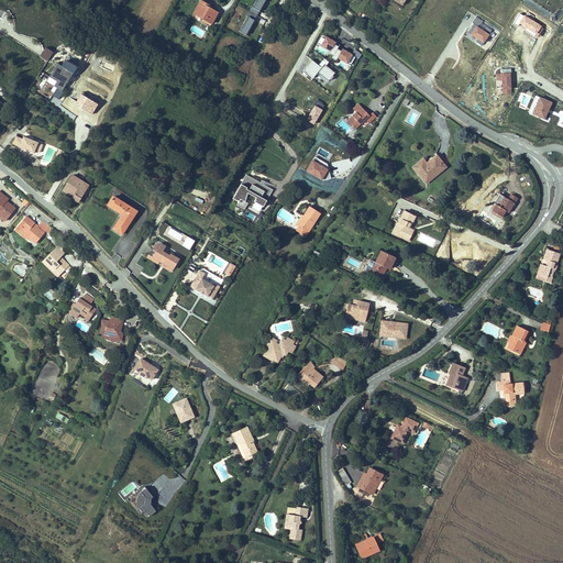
[(245,36),(265,0),(256,0),(252,9),(251,8),(245,18),(246,18),(239,32),(245,36)]
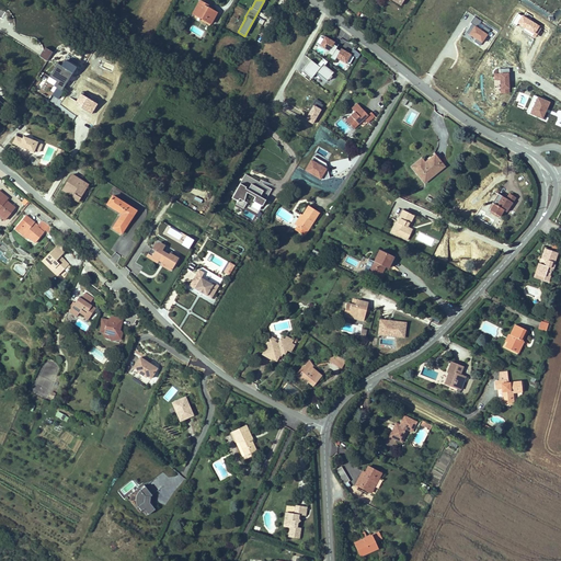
[(195,15),(202,2),(199,1),(191,18),(208,27),(210,24),(195,15)]
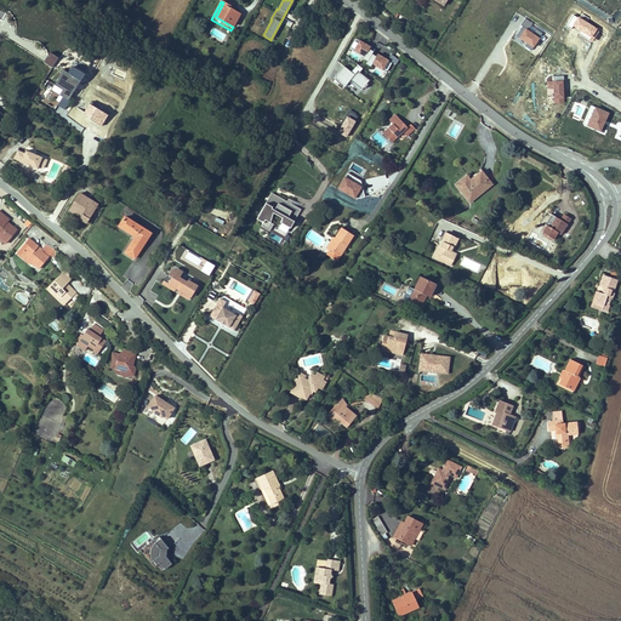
[(232,7),(223,3),(216,17),(233,27),(240,15),(232,10),(232,7)]
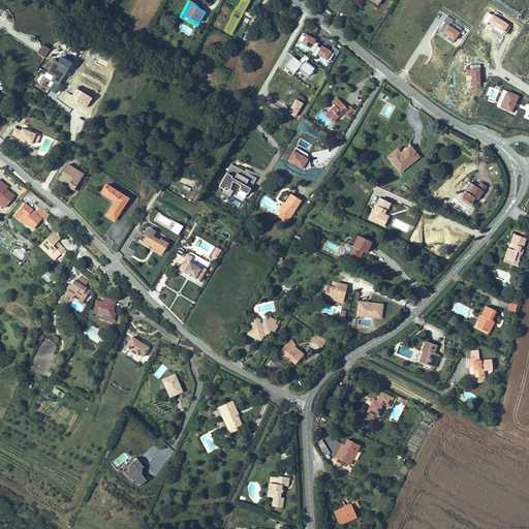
[(509,26),(489,13),(483,22),(504,35),(509,26)]
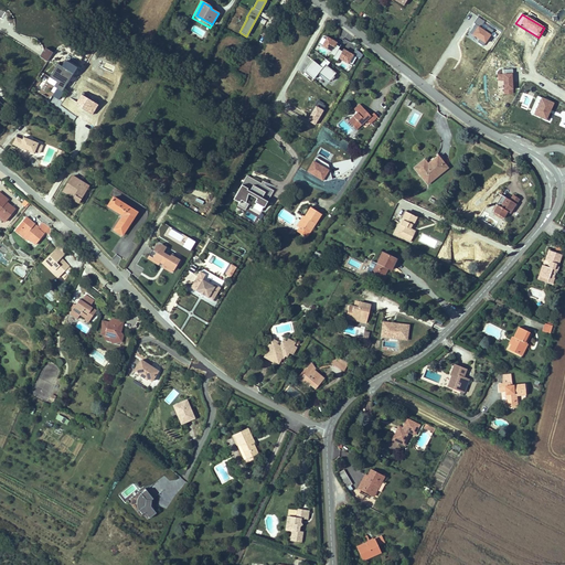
[(476,24),(470,32),(486,43),(491,34),(476,24)]
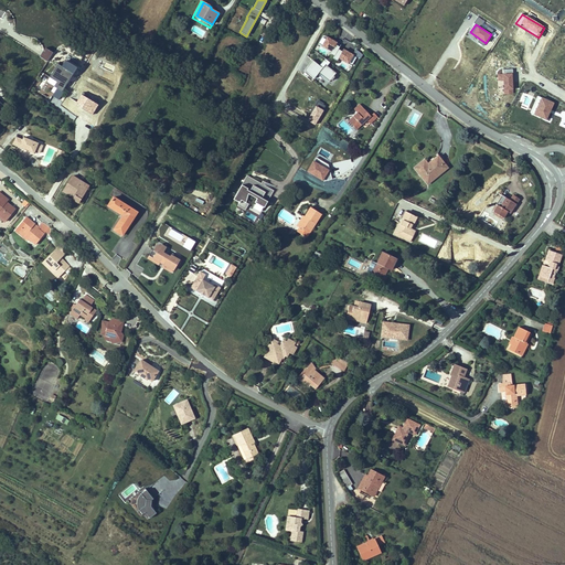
[(340,46),(336,44),(337,43),(327,38),(322,45),(332,51),(330,54),(334,56),(339,49),(339,48),(340,46)]
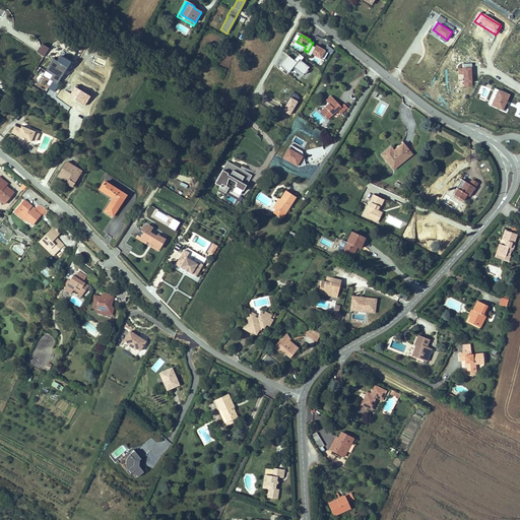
[(321,59),(325,51),(316,46),(315,47),(312,45),(308,52),(307,54),(311,56),(312,54),(321,59)]
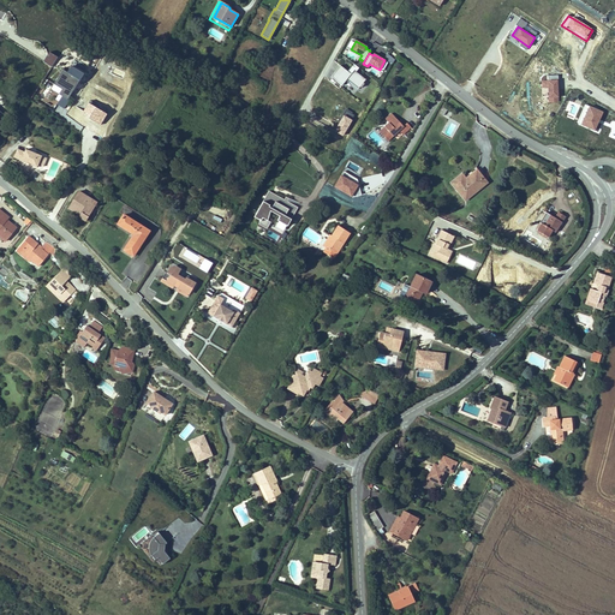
[(84,75),(71,66),(67,72),(63,70),(54,84),(61,89),(59,94),(61,96),(57,105),(64,109),(69,101),(67,100),(84,75)]
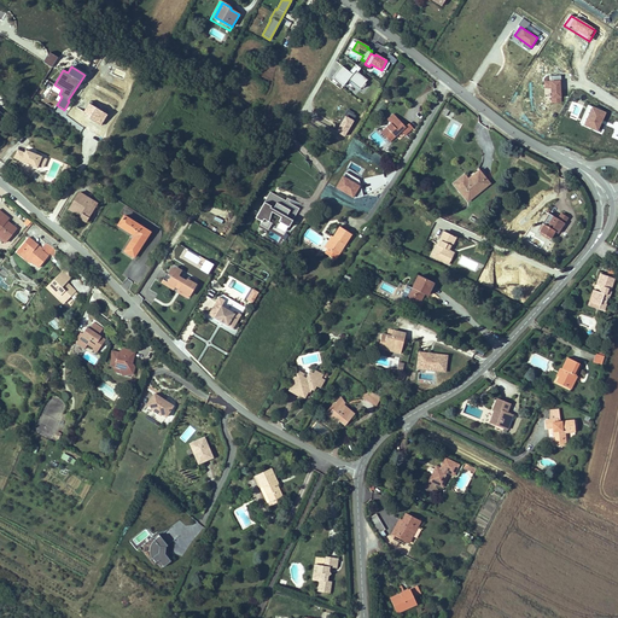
[(357,73),(356,71),(354,74),(351,74),(349,71),(342,66),(333,77),(344,86),(349,80),(361,89),(362,87),(363,88),(366,85),(365,83),(368,80),(357,73)]
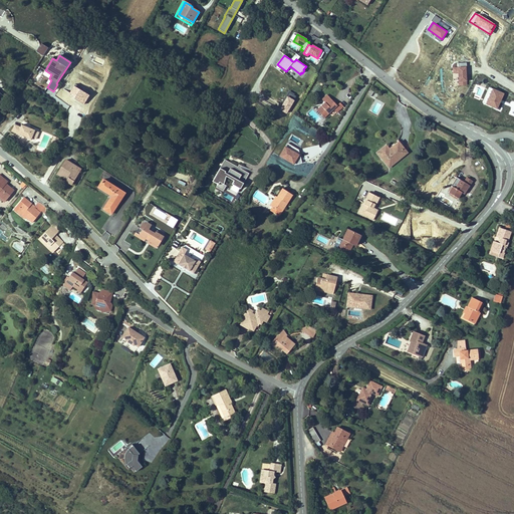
[(1,61),(7,67),(11,63),(5,58),(1,61)]
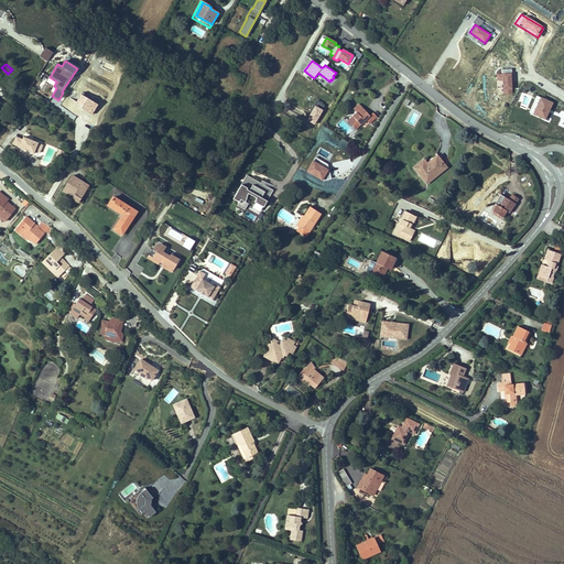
[(503,94),(512,94),(511,69),(503,69),(503,74),(497,74),(497,80),(503,80),(503,94)]
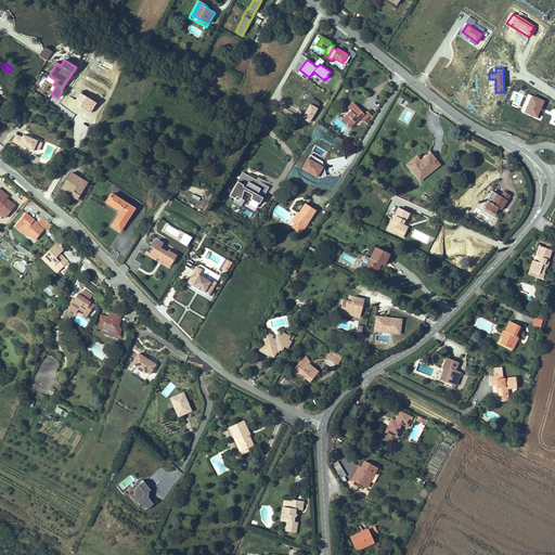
[(532,95),(525,113),(538,118),(544,102),(532,95)]
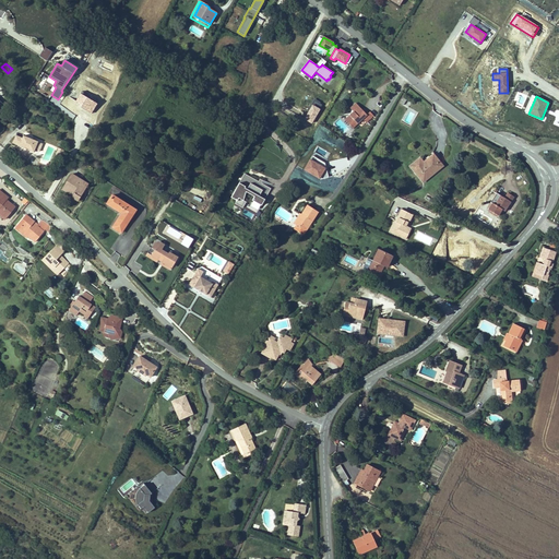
[(313,123),(322,104),(313,100),(305,120),(313,123)]
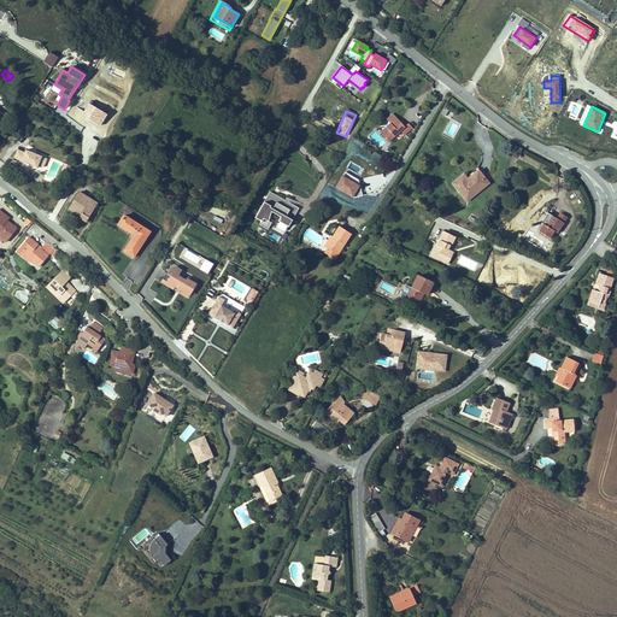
[(391,123),(383,131),(387,135),(386,137),(389,141),(398,134),(400,131),(401,133),(404,135),(412,128),(409,123),(405,127),(401,123),(400,122),(394,116),(388,121),(391,123)]
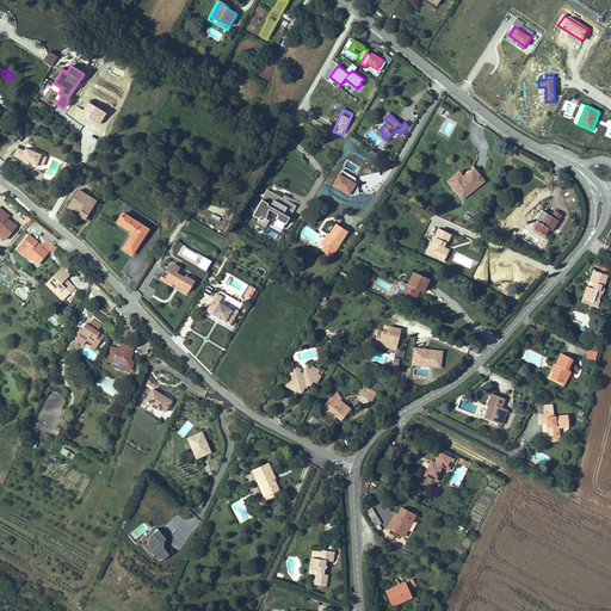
[(42,155),(25,148),(24,150),(17,148),(13,156),(20,160),(37,166),(38,164),(42,155)]
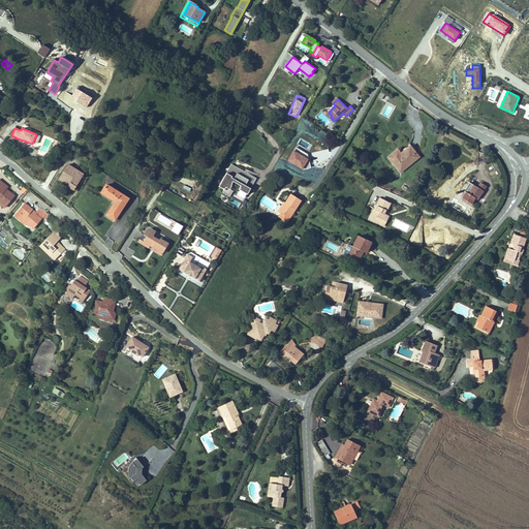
[(401,172),(415,160),(412,156),(415,153),(408,145),(399,153),(397,150),(389,157),(401,172)]
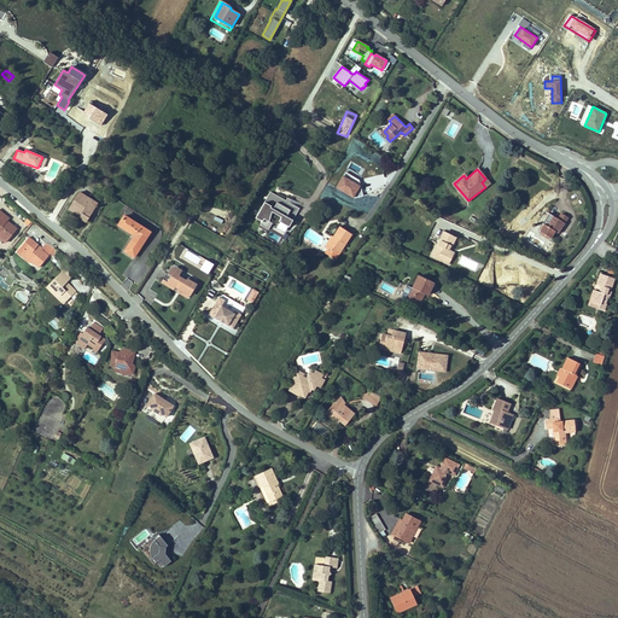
[(301,207),(272,190),(256,216),(262,220),(261,223),(269,228),(273,221),(269,220),(273,210),(281,215),(279,220),(290,225),(301,207)]
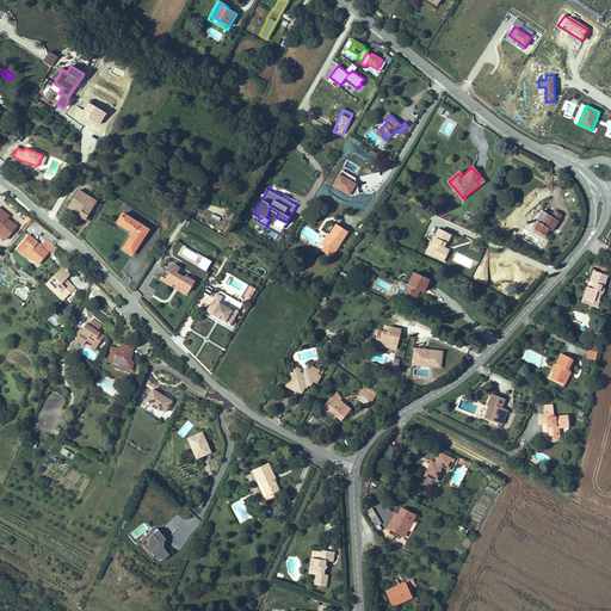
[(79,216),(86,220),(88,215),(87,215),(91,209),(90,208),(93,203),(86,198),(88,196),(79,190),(71,205),(81,211),(80,215),(79,216)]
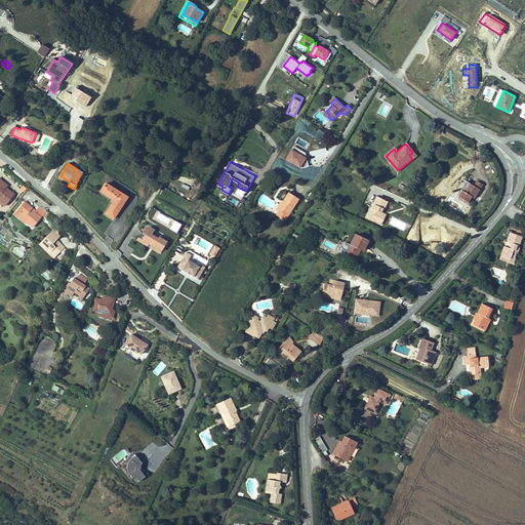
[(75,185),(76,185),(83,173),(76,168),(74,170),(80,174),(77,178),(78,179),(75,185)]
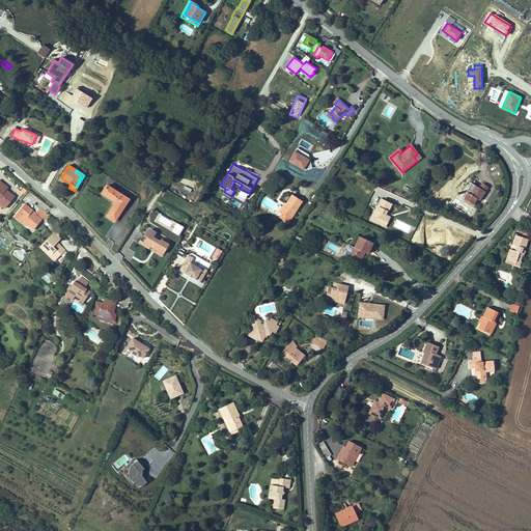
[(480,201),(485,192),(479,188),(475,186),(471,184),(466,192),(467,193),(464,199),(474,205),(477,199),(480,201)]
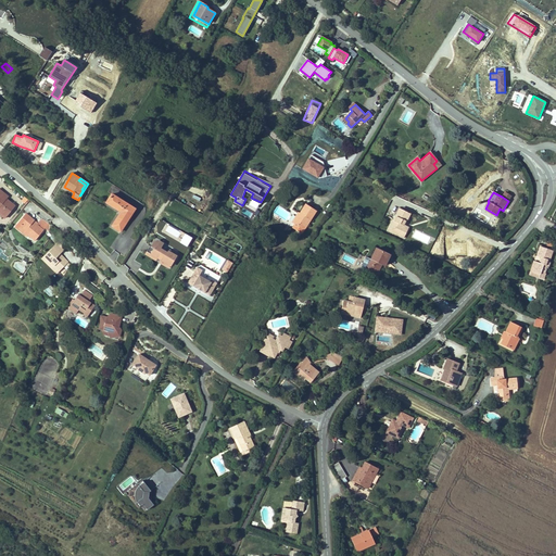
[(135,209),(112,194),(106,202),(122,212),(112,226),(121,231),(135,209)]
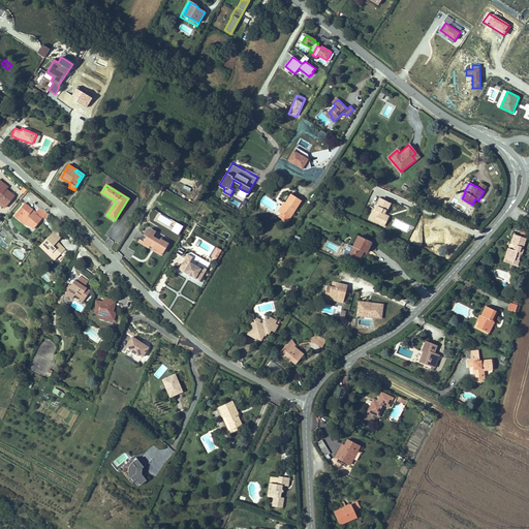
[(0,210),(2,212),(9,201),(1,195),(0,194),(0,210)]
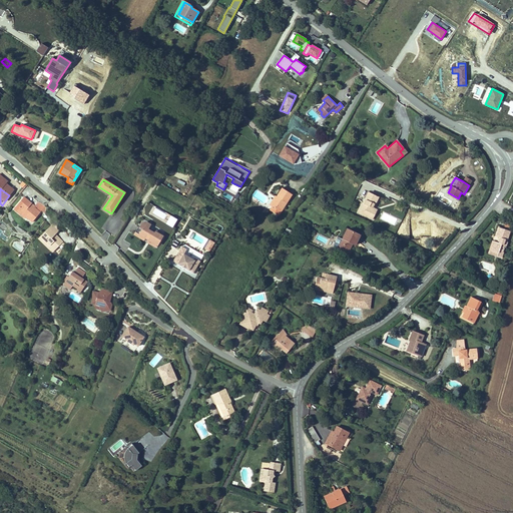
[(273,207),(281,212),(292,194),(283,188),(277,196),(276,195),(270,205),(273,207)]
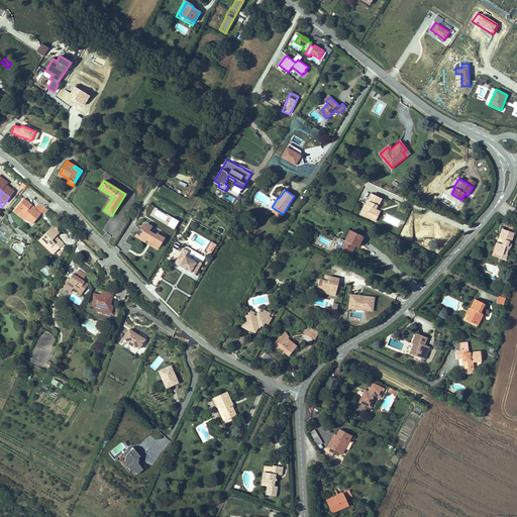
[(256,191),(252,201),(267,208),(272,198),(256,191)]
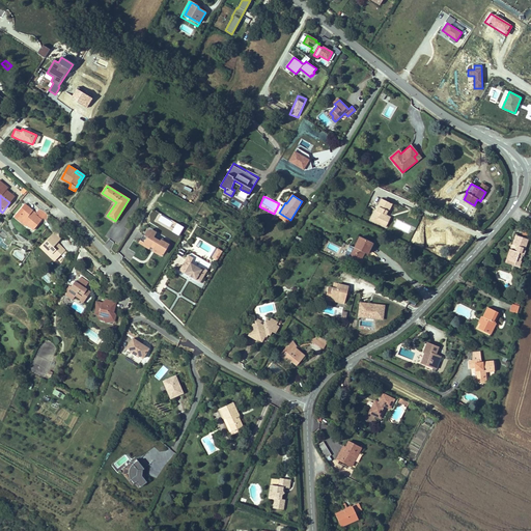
[(391,204),(381,199),(375,210),(370,220),(386,227),(390,218),(386,216),(385,215),(387,212),(388,212),(391,204)]
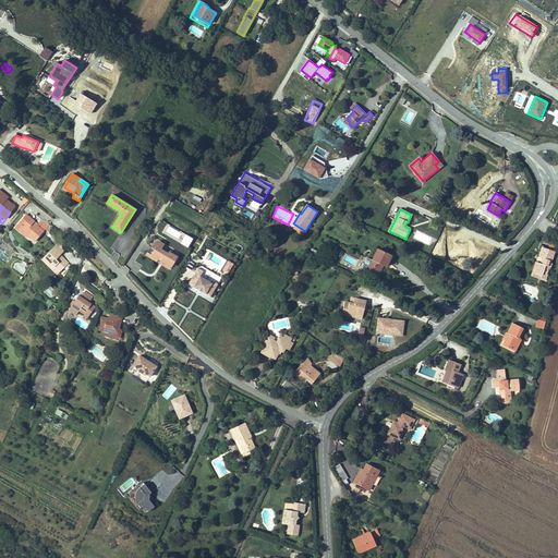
[(15,234),(13,238),(33,249),(39,237),(31,232),(33,230),(16,221),(11,231),(15,234)]
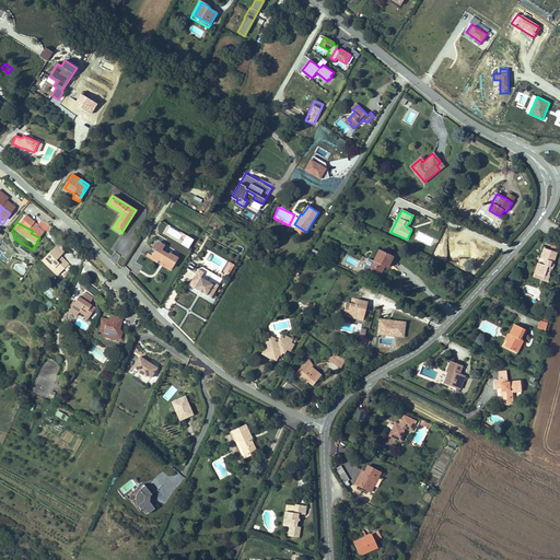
[(306,232),(298,226),(295,230),(304,235),(306,232)]
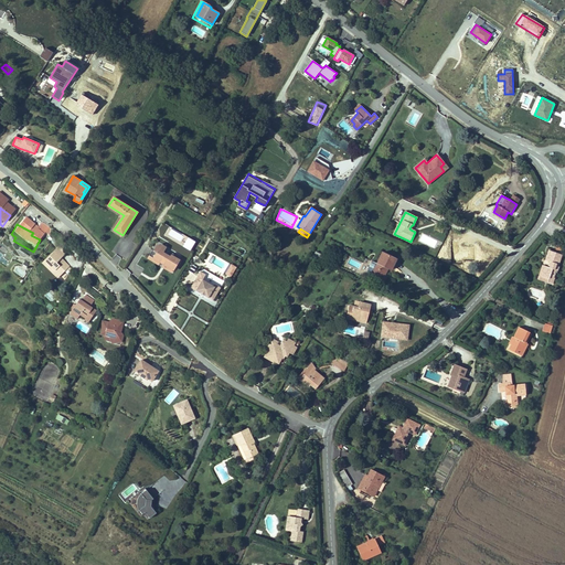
[(188,238),(185,246),(192,248),(194,241),(188,238)]
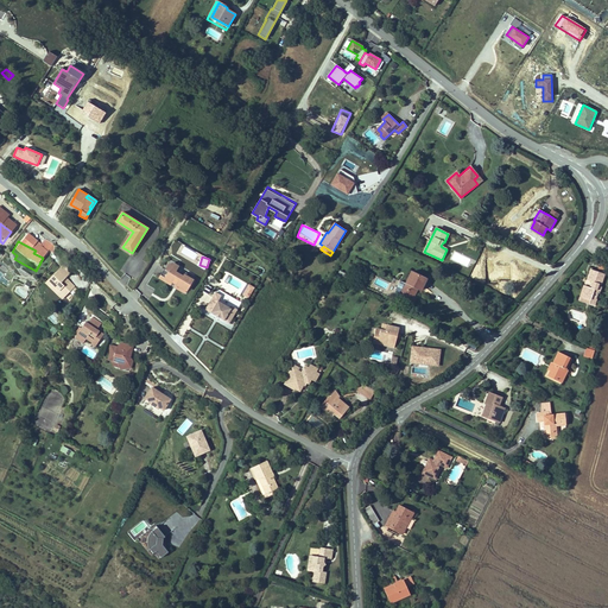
[(183,277),(175,272),(178,266),(172,264),(169,265),(165,270),(164,268),(160,274),(165,278),(164,279),(165,282),(170,284),(172,282),(176,284),(178,285),(176,287),(185,292),(194,278),(185,272),(183,277)]
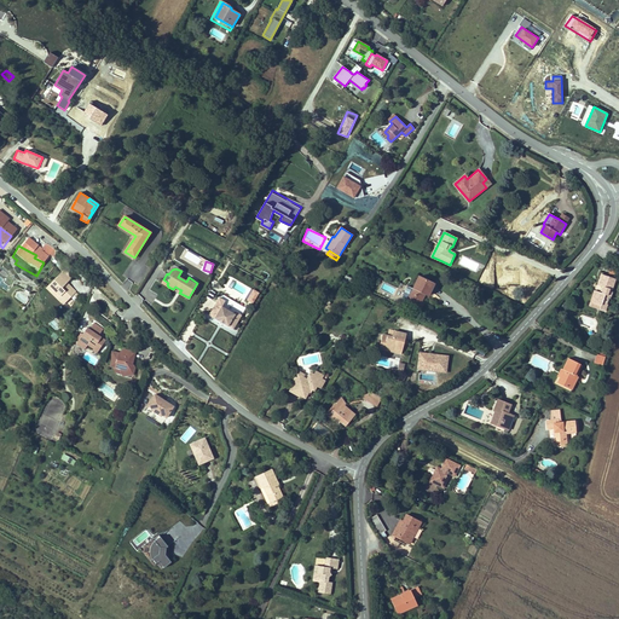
[(599,287),(605,275),(590,270),(585,281),(591,283),(589,289),(585,288),(582,299),(585,300),(589,301),(588,306),(591,307),(596,294),(600,295),(602,289),(599,287)]
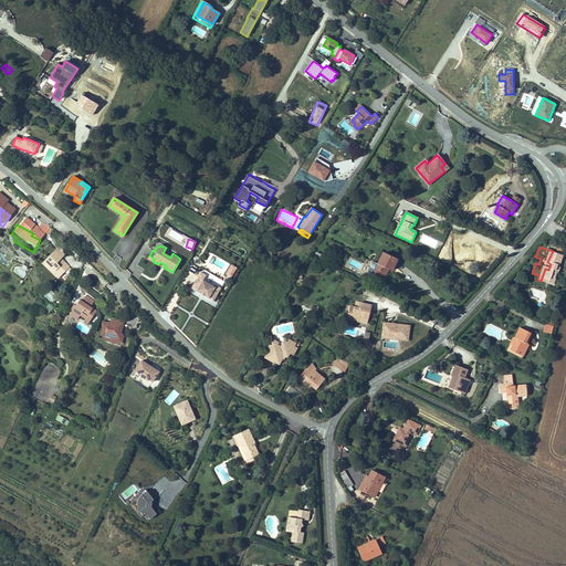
[(316,252),(314,257),(325,262),(327,258),(316,252)]
